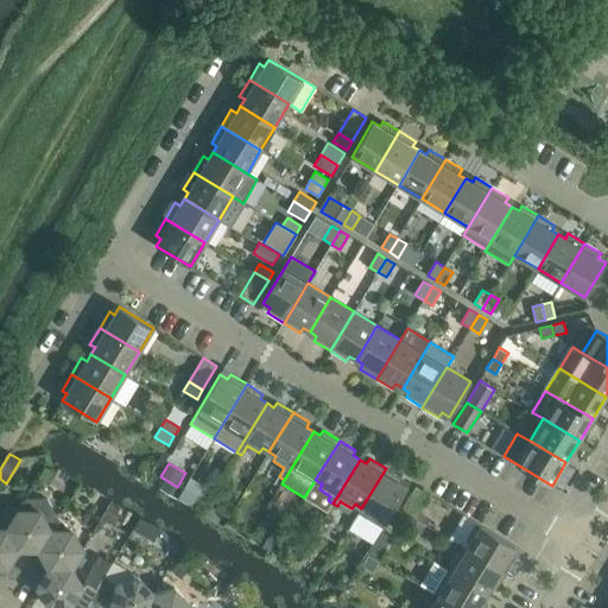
[(399,483),(401,479),(386,468),(361,508),(368,512),(365,517),(377,524),(374,529),(380,531),(385,523),(406,488),(399,483)]
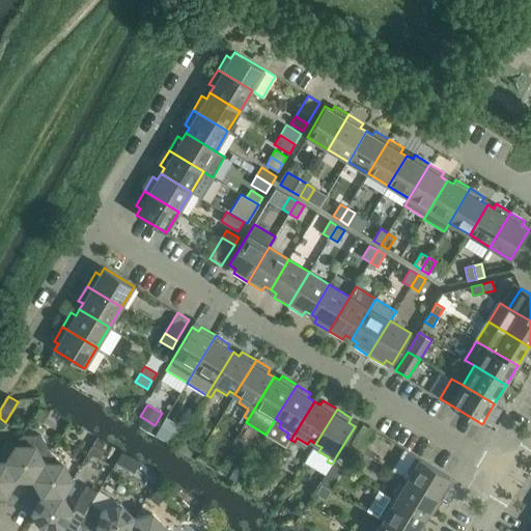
[(173,444),(183,430),(167,420),(158,435),(173,444)]
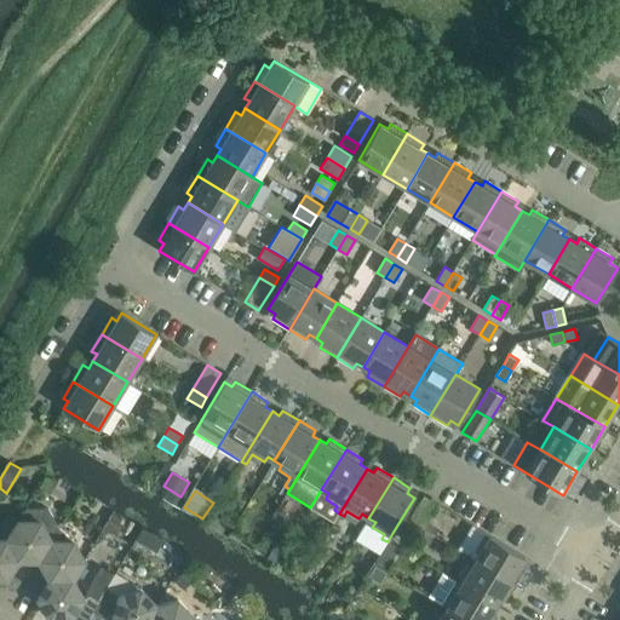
[(438,504),(424,495),(409,521),(420,527),(423,528),(438,504)]
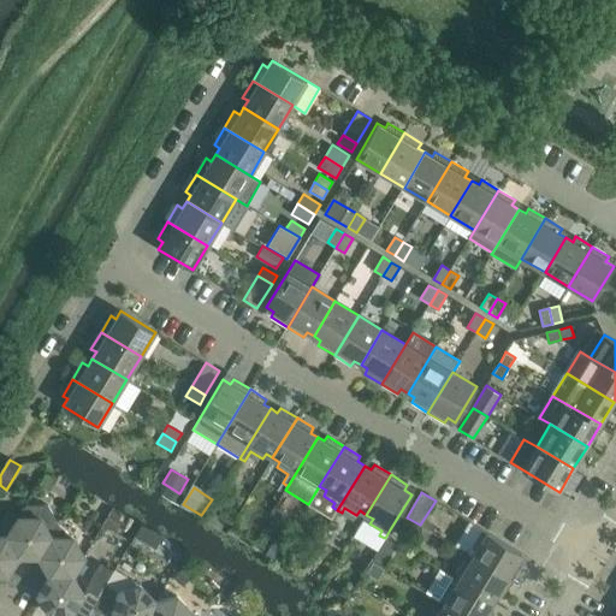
[(18,556),(39,557),(59,525),(48,505),(25,504),(6,535),(18,556)]
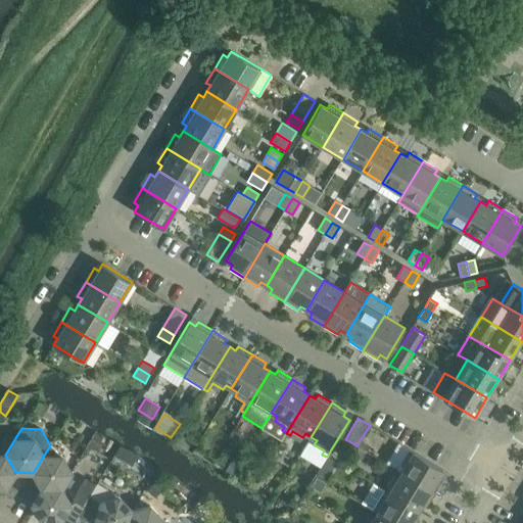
[(439,476),(443,470),(414,452),(414,453),(398,443),(386,464),(401,473),(435,493),(443,479),(439,476)]
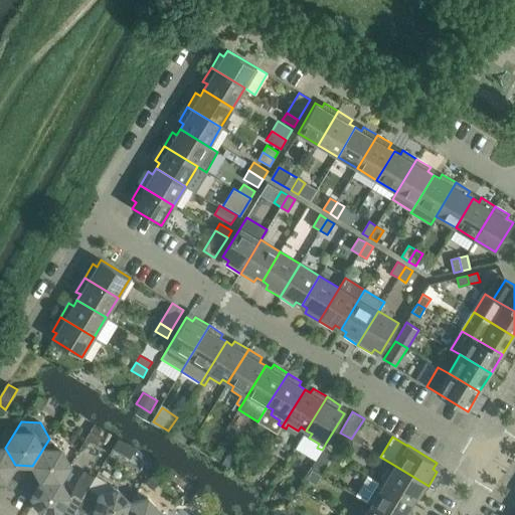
[(354,455),(360,445),(351,439),(349,438),(343,448),(354,455)]
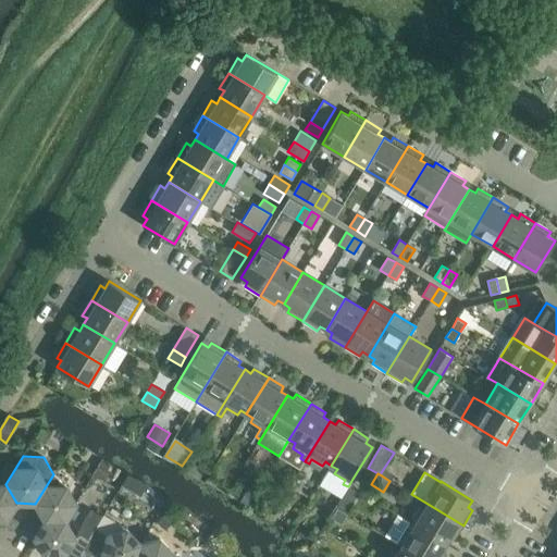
[(35,504),(45,520),(65,520),(76,504),(66,486),(53,474),(35,504)]
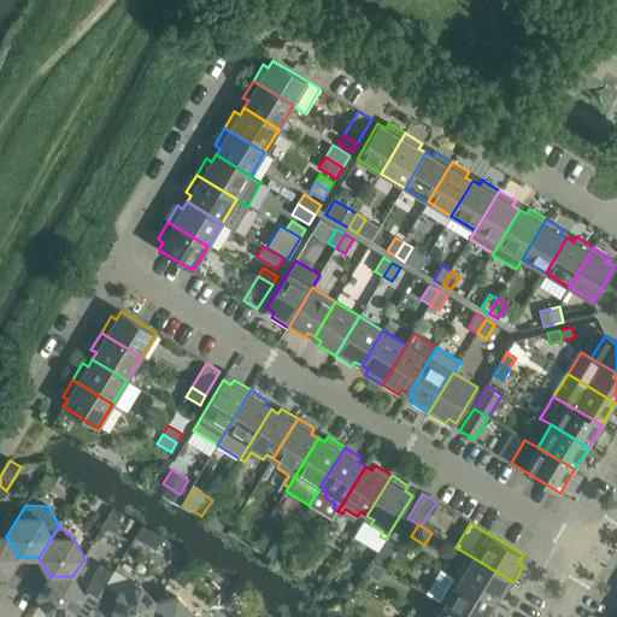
[(142,526),(135,539),(156,551),(163,538),(142,526)]
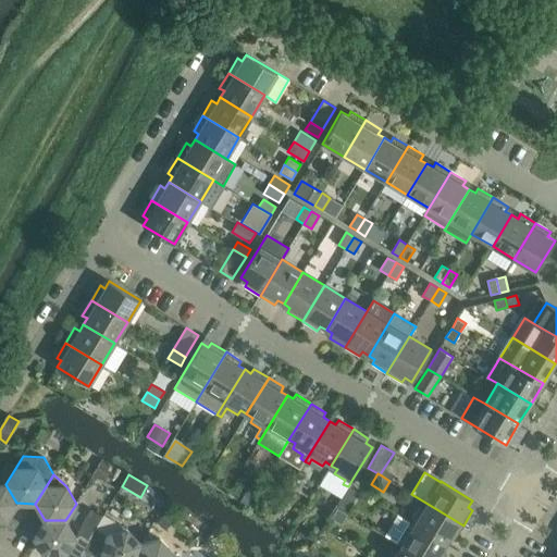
[(0,519),(5,520),(16,503),(5,484),(0,484),(0,519)]
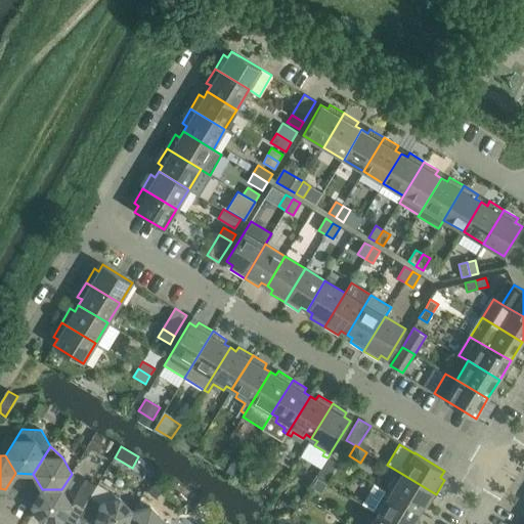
[(319,471),(329,477),(336,465),(326,460),(319,471)]
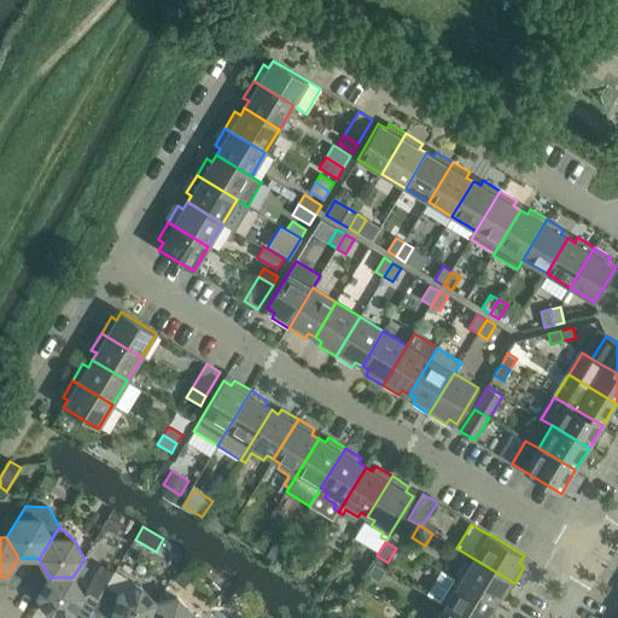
[(275,560),(281,549),(273,544),(267,555),(275,560)]
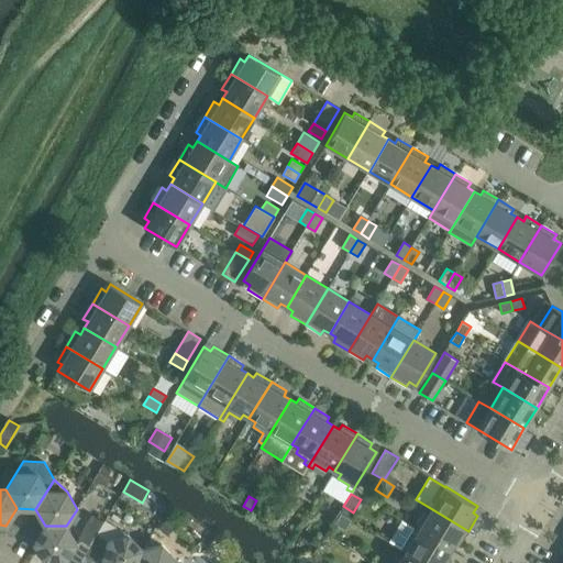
[(414,528),(451,550),(454,543),(459,547),(468,531),(432,509),(428,515),(423,512),(414,528)]
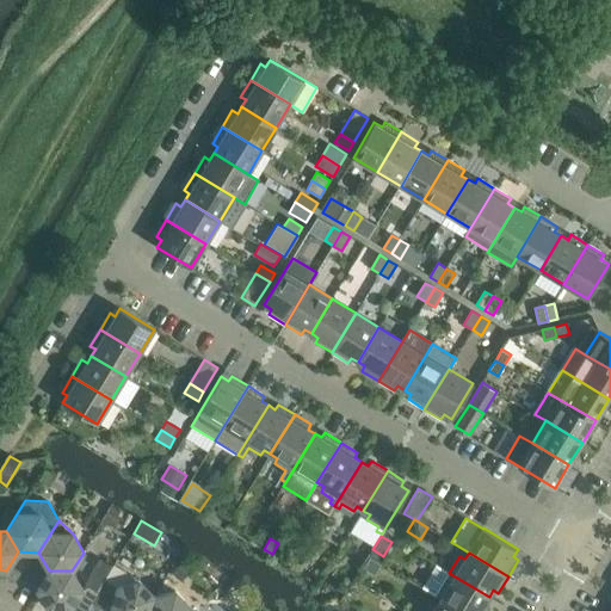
[(370,557),(364,568),(375,575),(381,565),(370,557)]
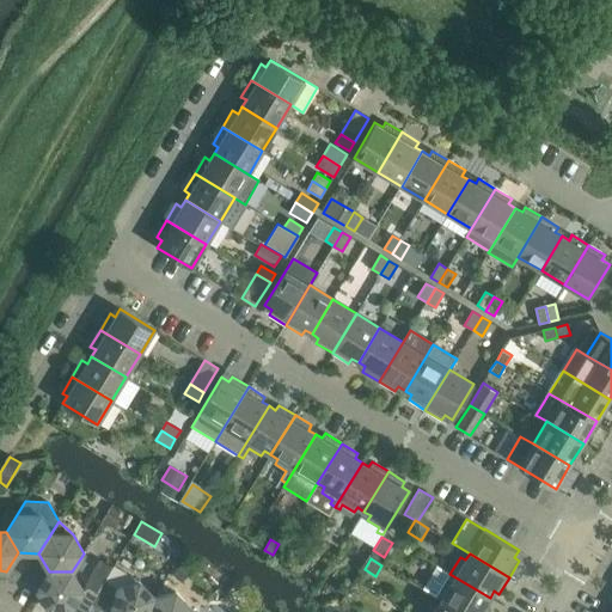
[(11,565),(4,577),(14,585),(22,573),(11,565)]
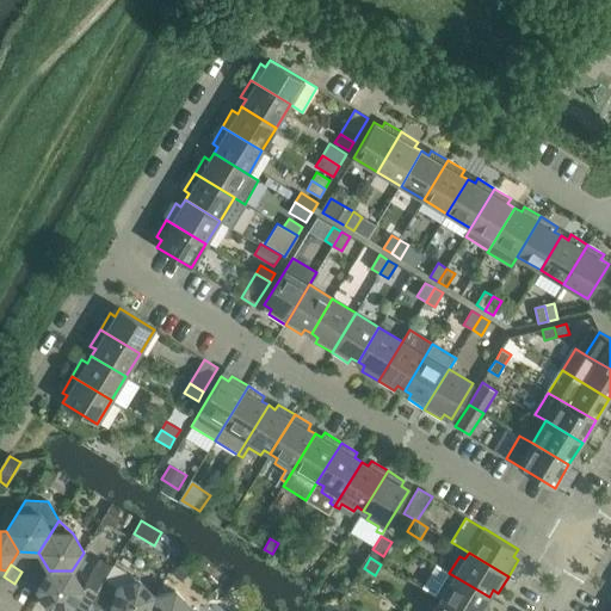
[(487,610),(489,606),(485,603),(489,597),(449,573),(437,565),(423,588),(440,599),(460,610),(487,610)]
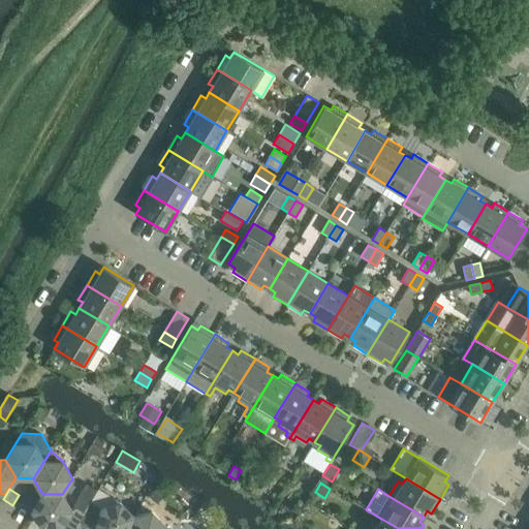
[(29,492),(23,502),(33,508),(39,498),(29,492)]
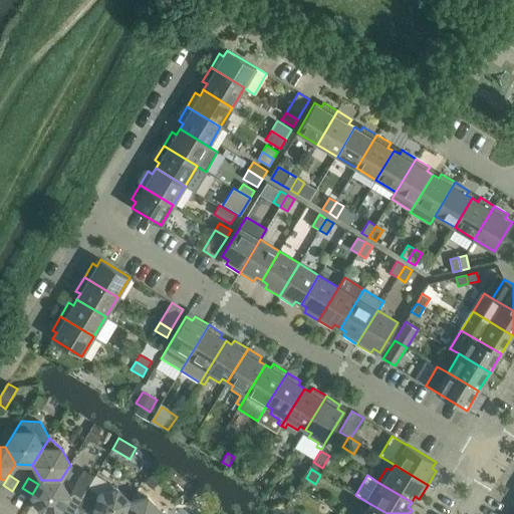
[(31,496),(40,512),(59,513),(61,513),(72,513),(77,507),(82,498),(74,493),(69,496),(60,480),(41,480),(31,496)]
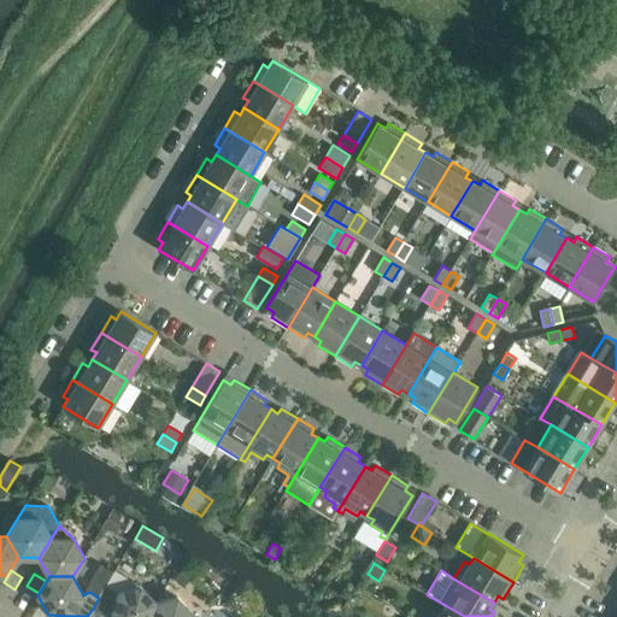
[(118,592),(115,607),(99,598),(93,609),(106,616),(109,616),(112,613),(115,616),(151,616),(156,603),(141,587),(118,592)]
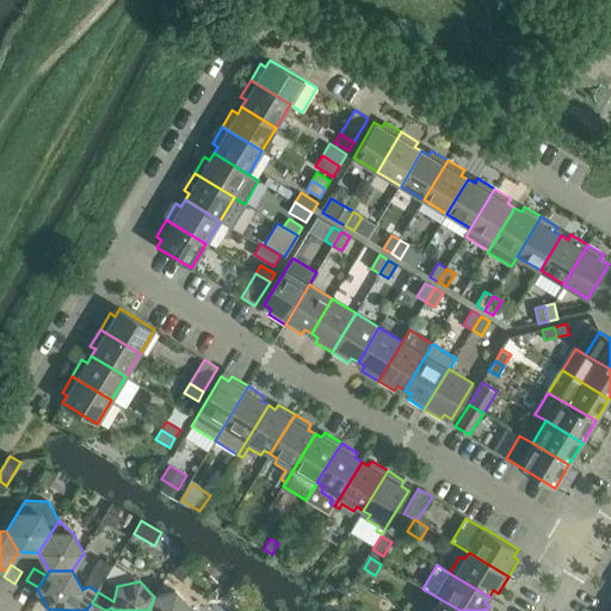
[(176,592),(154,597),(149,610),(190,610),(191,608),(176,592)]
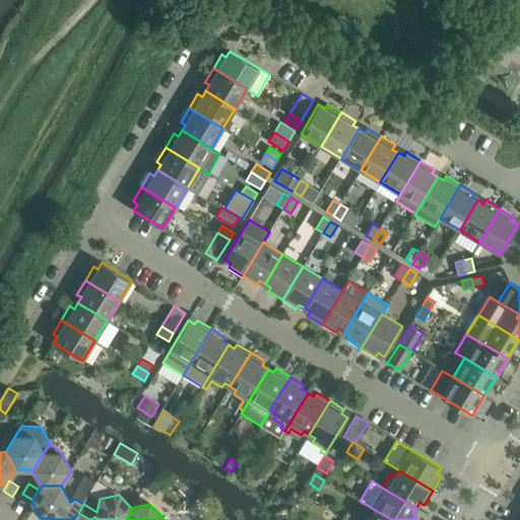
[(391,519),(375,510),(371,515),(367,513),(362,519),(391,519)]
